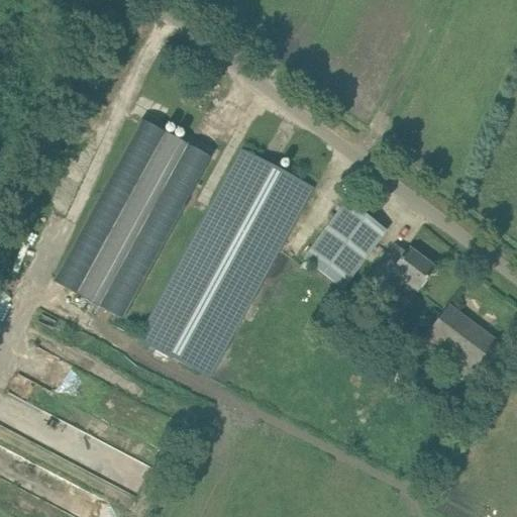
[(53,280),(123,318),(210,159),(140,121),(53,280)]
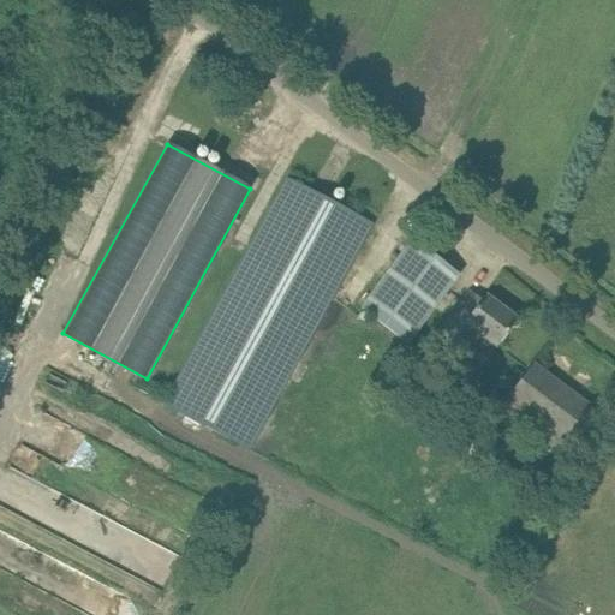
[(165,406),(249,451),(371,224),(287,179),(165,406)]
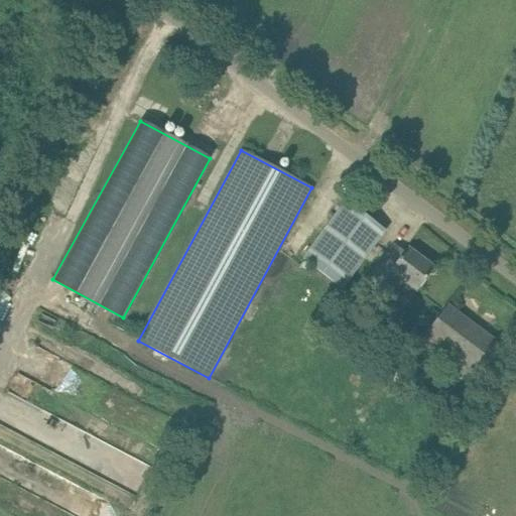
[(302,260),(342,289),(384,231),(346,202),(334,218),(302,260)]
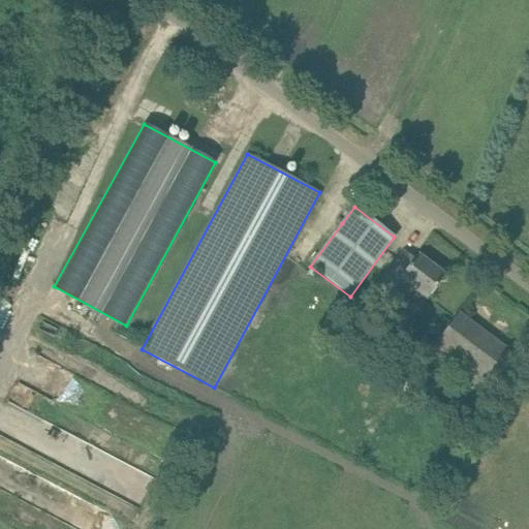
[(417,254),(414,258),(404,251),(382,281),(405,299),(412,288),(427,299),(445,275),(417,254)]
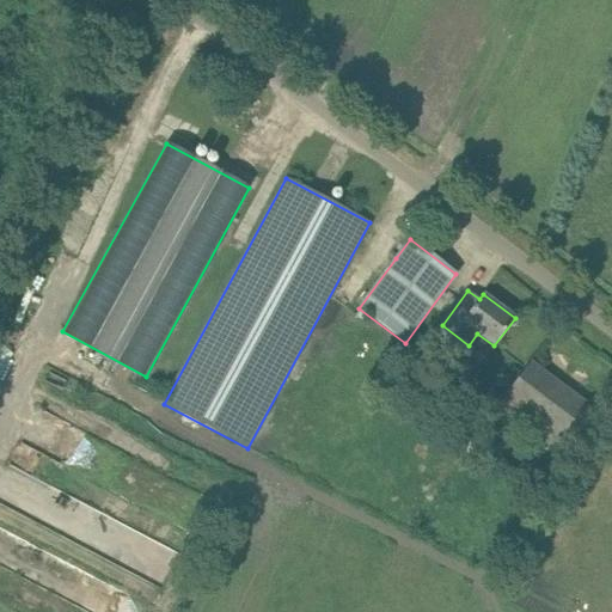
[(585,404),(531,363),(506,397),(560,438),(585,404)]
